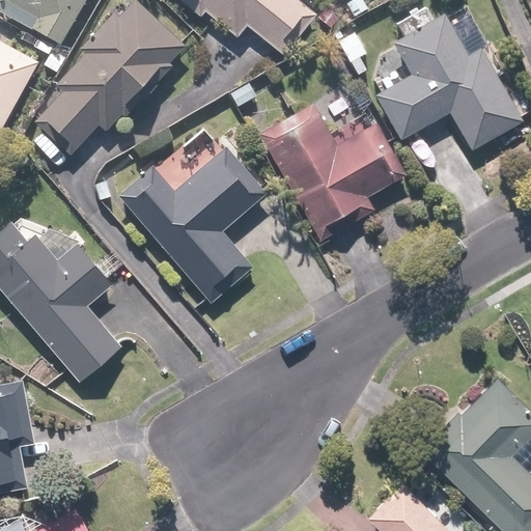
[(0,10),(63,44),(85,0),(3,0),(0,7),(0,10)]
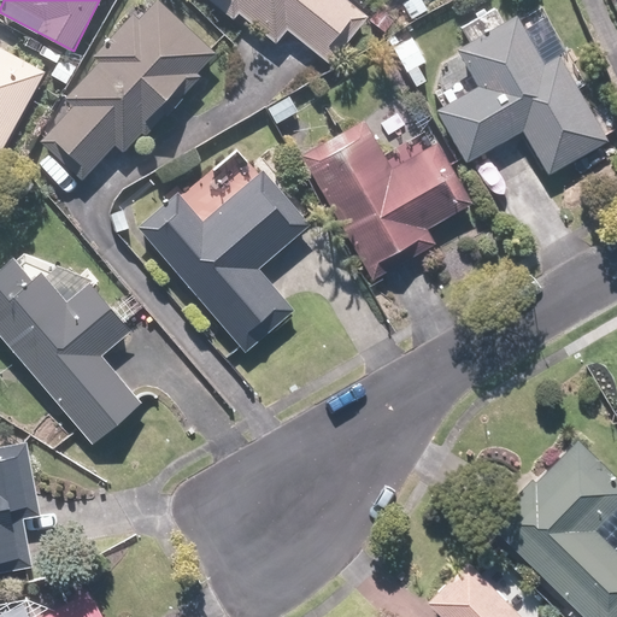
[(147,122),(216,51),(164,0),(154,0),(139,16),(129,7),(90,47),(101,57),(63,97),(71,104),(36,140),(81,183),(117,146),(125,154),(130,148),(142,160),(157,145),(148,135),(154,129),(147,122)]
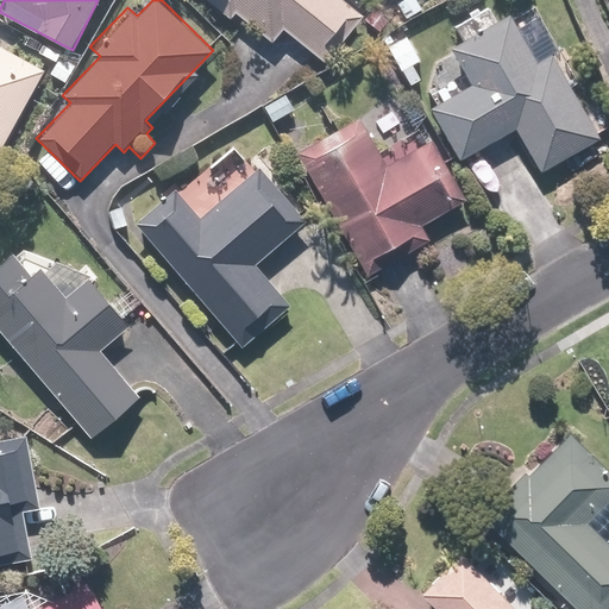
[(365,17),(344,0),(214,0),(272,48),(286,31),(327,64),(365,17)]
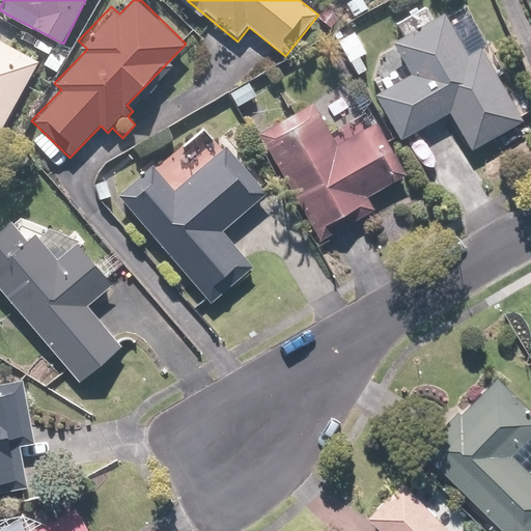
[(465,52),(441,9),(390,37),(409,72),(370,92),(397,140),(449,112),(470,149),(525,119),(481,43),(465,52)]
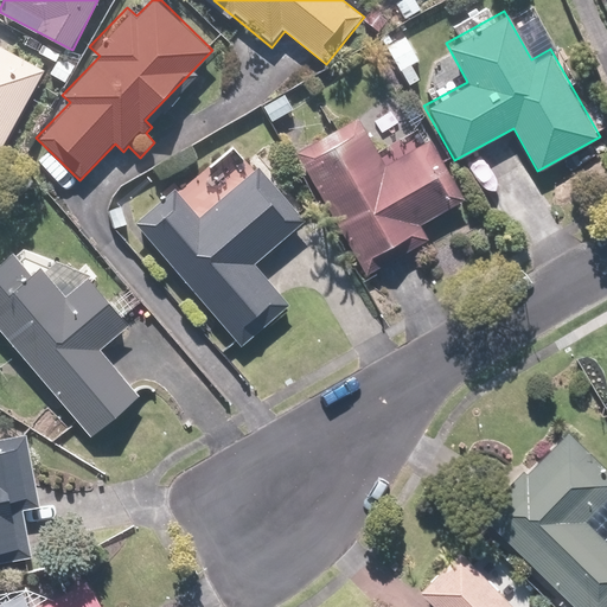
[(0,147),(44,69),(18,55),(24,43),(0,30),(0,147)]
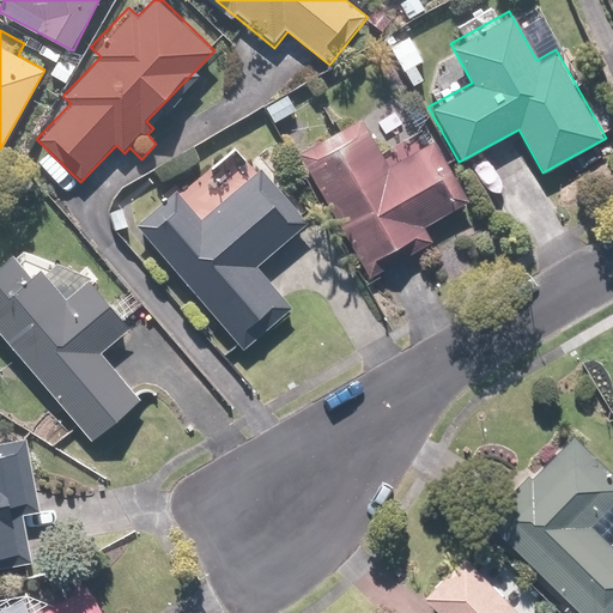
[(356,116),(298,146),(364,279),(435,244),(425,226),(467,206),(434,138),(380,164),(356,116)]
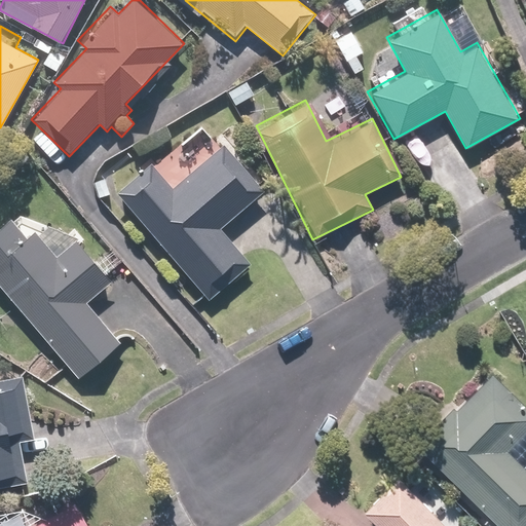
[(152,164),(119,192),(207,298),(251,262),(221,227),(264,191),(227,147),(175,191),(152,164)]
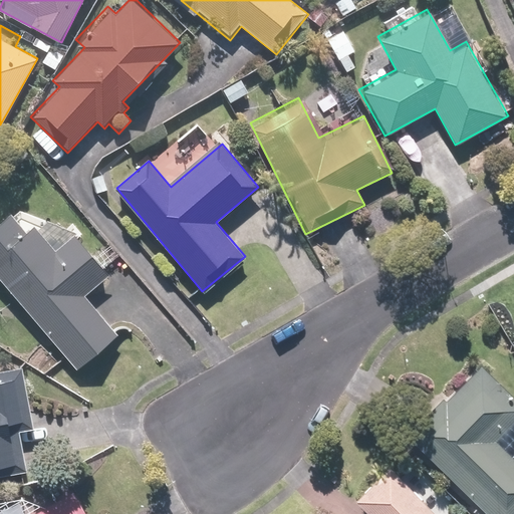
[(9,209),(0,216),(0,281),(77,371),(119,334),(87,297),(110,277),(73,234),(57,248),(35,222),(26,230),(9,209)]
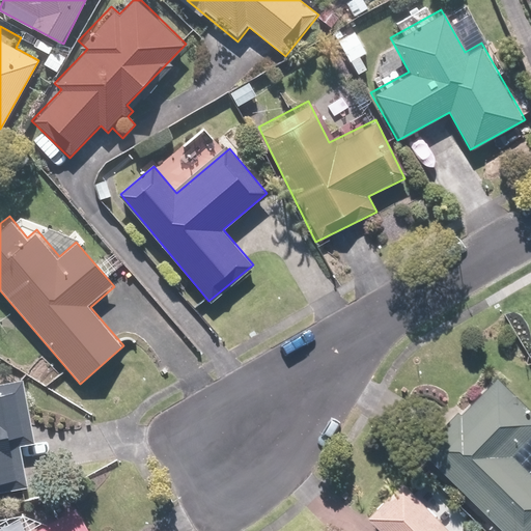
[(530,530),(530,402),(501,374),(465,413),(459,409),(420,451),(504,530),(530,530)]
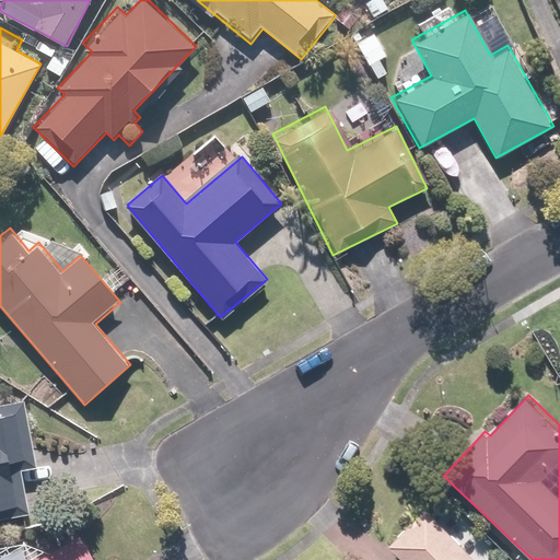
[(0,521),(26,517),(19,474),(38,469),(26,399),(0,404),(0,521)]
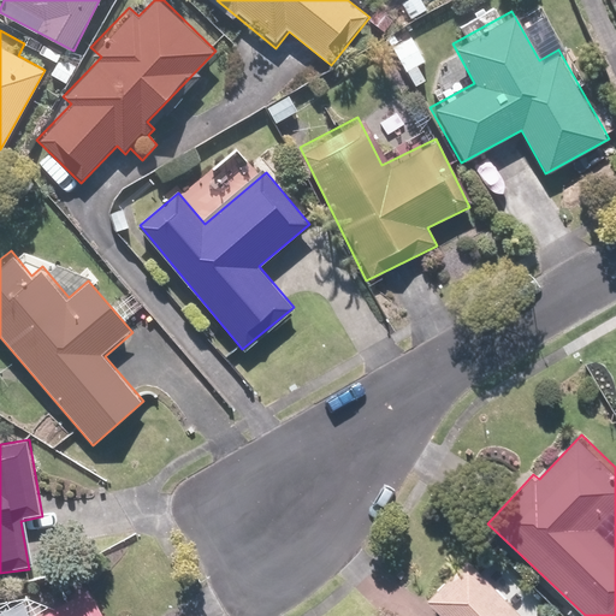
[(521,615),(467,557),(421,600),(436,615),(521,615)]
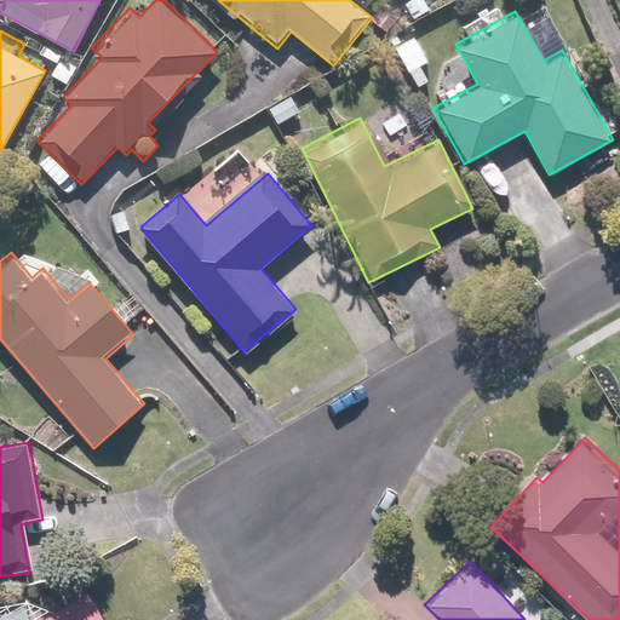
[(0,619),(99,619),(89,597),(46,619),(34,619),(24,601),(0,613),(0,619)]
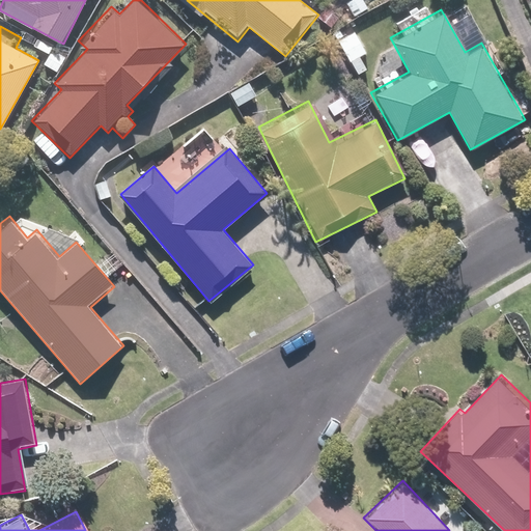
All buildings are outlined.
